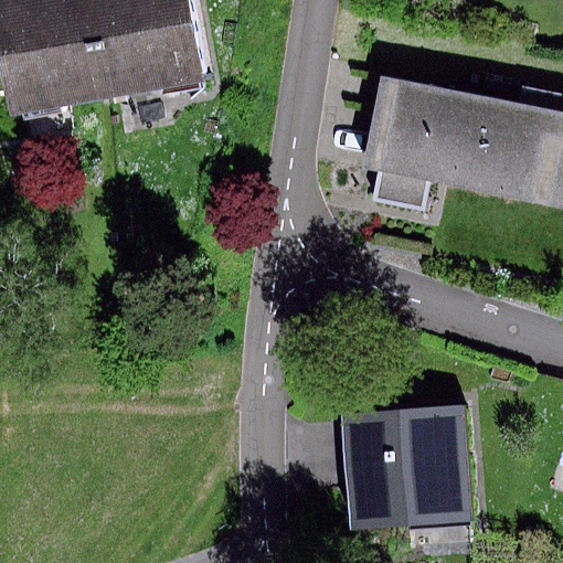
[(108,96),(89,0),(0,0),(0,41),(13,114),(108,96)]
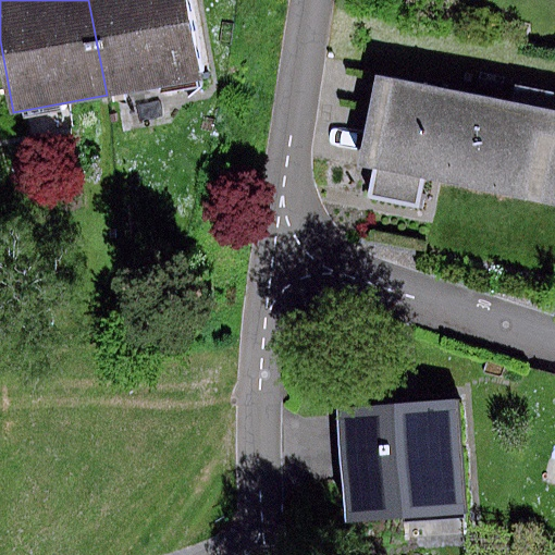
[(88,0),(107,95),(198,78),(183,0),(88,0)]
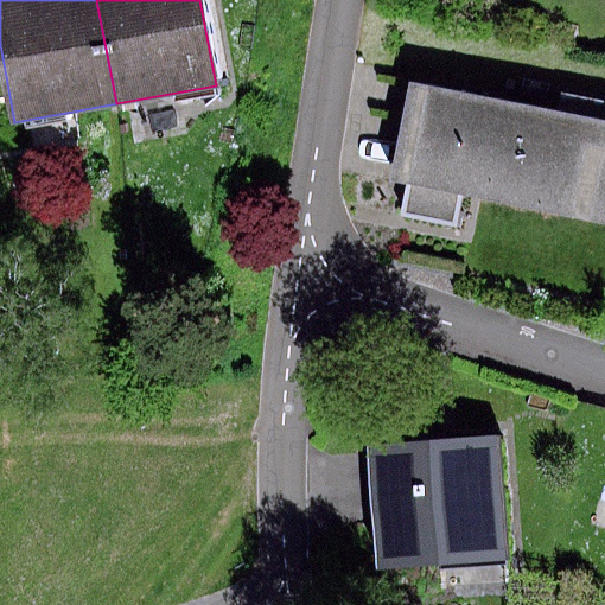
[(558,110),(409,81),(389,176),(409,179),(402,210),(456,221),(462,193),(604,223),(604,104),(561,95),(558,110)]
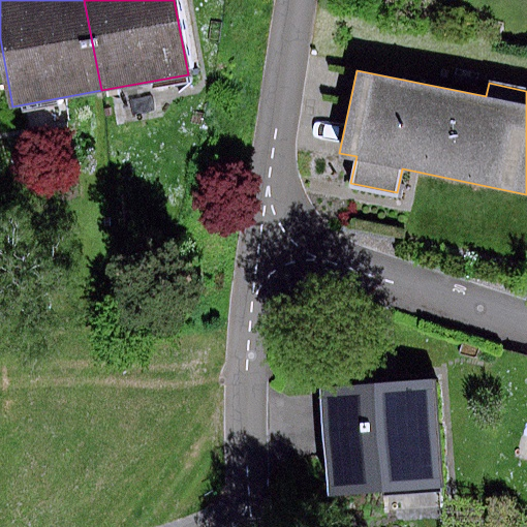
[(432,379),(320,389),(329,492),(440,483),(432,379)]
